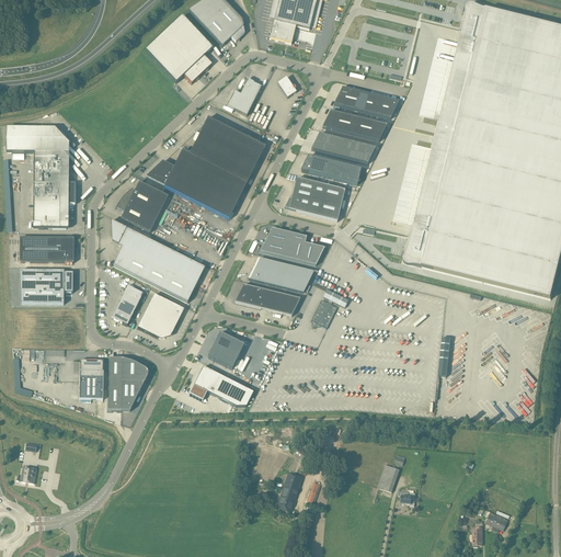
[(231,35),(236,40),(244,31),(242,18),(226,0),(199,0),(189,8),(221,44),(231,35)]
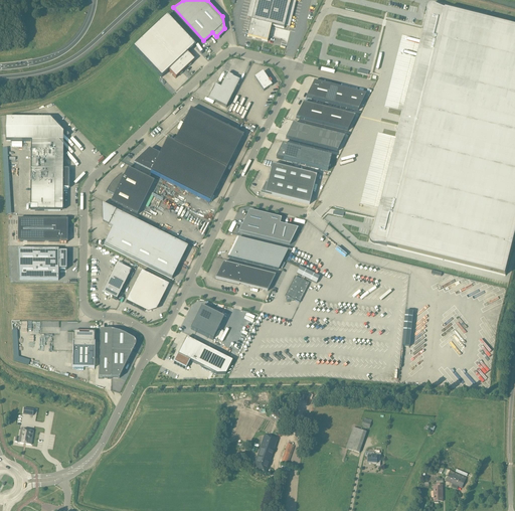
[(254,0),(247,32),(260,36),(268,37),(269,33),(261,31),(264,19),(284,24),(290,0),(254,0)]
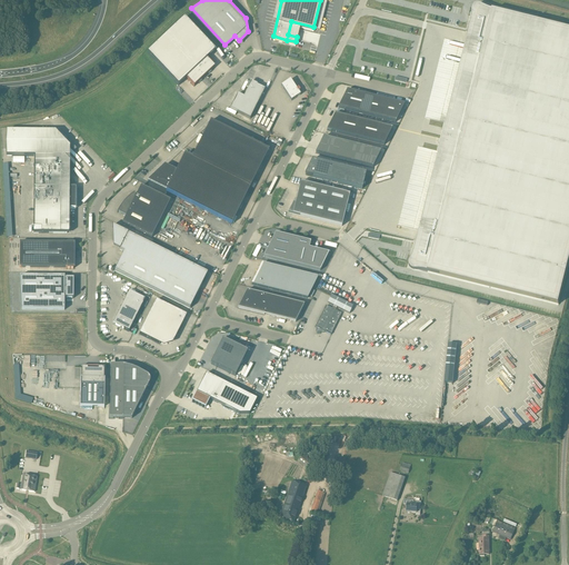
[(409,258),(409,260),(409,261),(409,263),(410,264),(410,265),(411,266),(412,267),(413,267),(415,267),(416,267),(417,267),(419,267),(420,267),(421,267),(422,267),(425,268),(427,268),(428,268),(489,284),(559,300),(568,258),(568,26),(556,23),(492,7),(490,7),(489,6),(488,6),(487,5),(486,5),(485,5),(482,3),(481,2),(480,2),(477,2),(475,2),(473,3),(473,5),(472,6),(472,7),(472,8),(472,9),(472,10),(472,11),(472,12),(471,13),(471,16),(471,17),(471,18),(471,19),(471,20),(470,22),(468,30),(469,30),(468,35),(467,35),(466,41),(420,226),(418,233),(419,233),(418,237),(417,236),(415,247),(413,250),(413,251),(412,253),(412,254),(411,255),(411,256),(410,257),(409,258)]
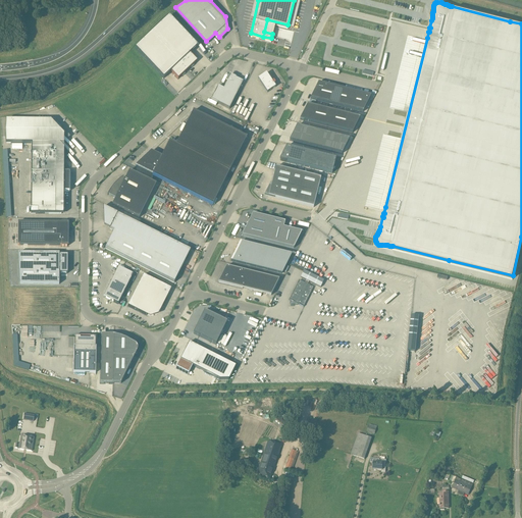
[(171,67),(178,75),(197,57),(190,50),(198,43),(169,12),(135,45),(163,75),(171,67)]
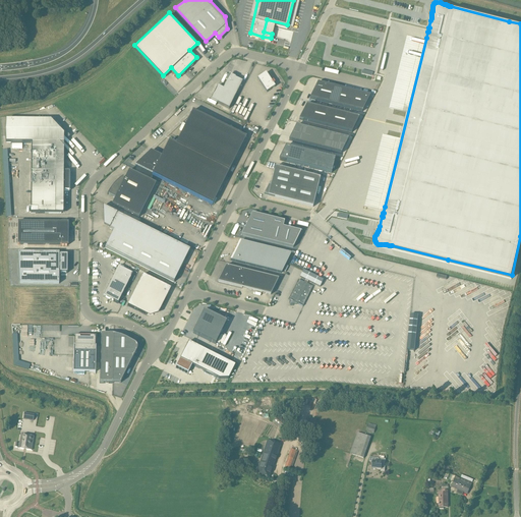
[(257,74),(267,89),(275,83),(266,69),(257,74)]
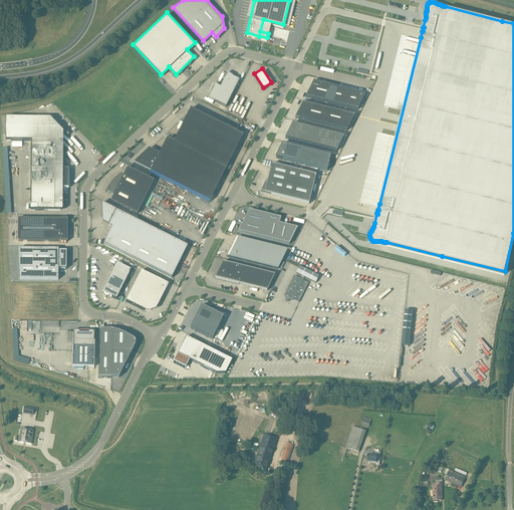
[(232,73),(228,70),(227,70),(223,76),(224,76),(220,84),(215,81),(208,94),(226,103),(239,77),(232,73)]
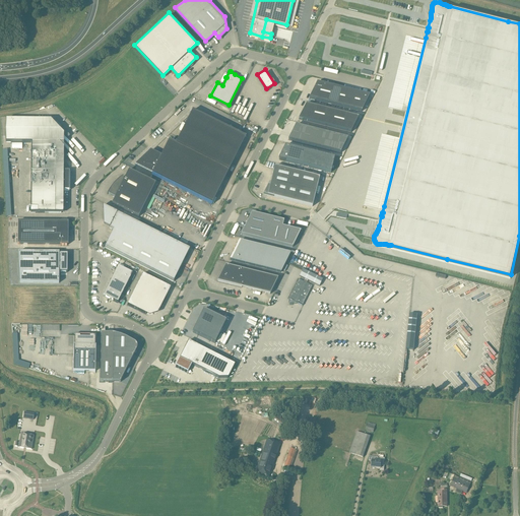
[(203,83),(205,85),(213,78),(211,75),(203,83)]
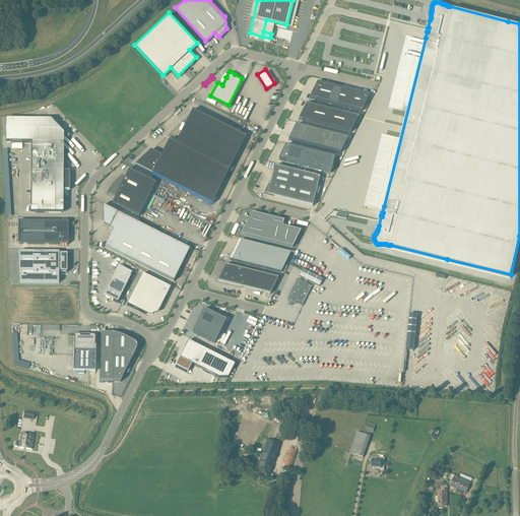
[(362,108),(370,91),(317,78),(309,94),(362,108)]
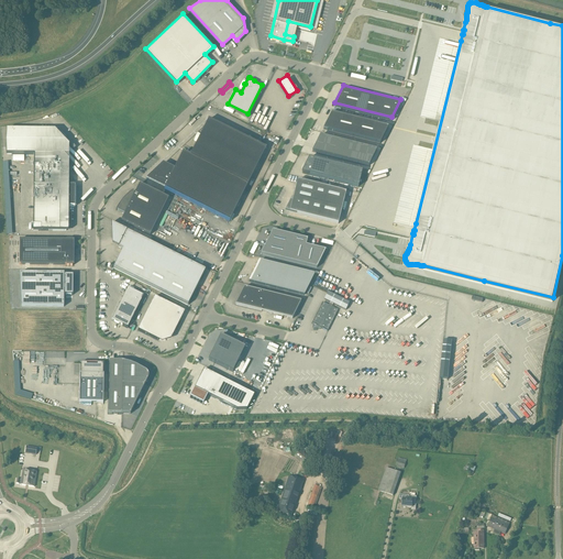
[(388,123),(331,109),(323,125),(381,140),(388,123)]
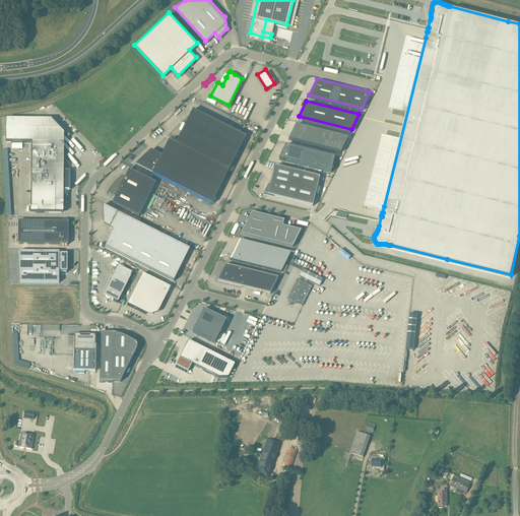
[(193,107),(176,140),(229,167),(246,133),(193,107)]
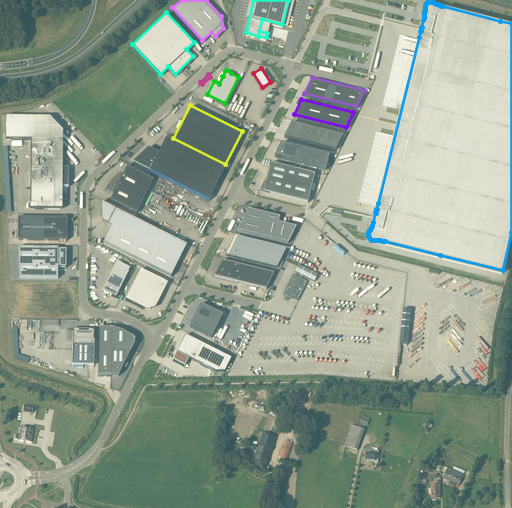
[(59,132),(63,128),(50,114),(6,114),(6,137),(31,137),(30,206),(62,206),(62,184),(68,184),(68,165),(62,165),(63,142),(59,138),(63,135),(59,132)]
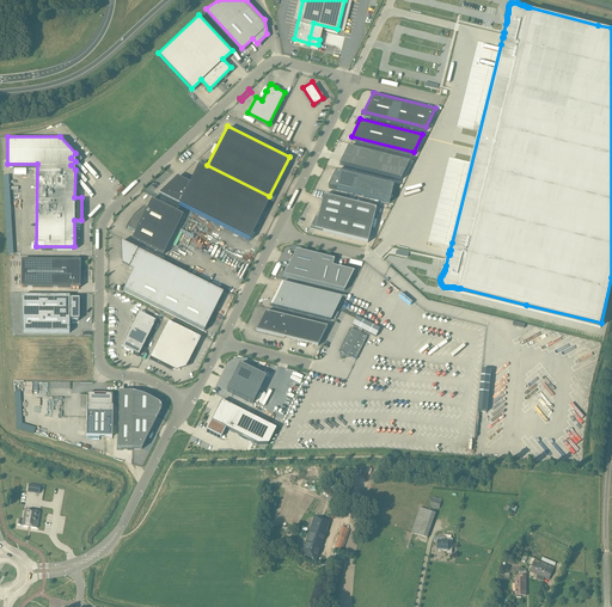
[(410,158),(348,143),(340,161),(401,176),(410,158)]
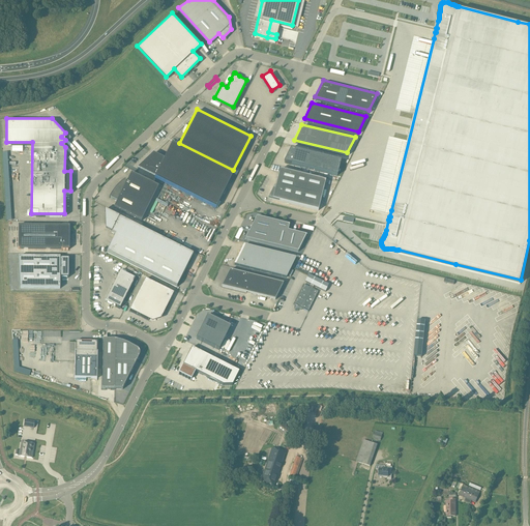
[(179,143),(173,140),(165,155),(153,150),(138,165),(155,174),(216,205),(216,204),(233,170),(179,143)]
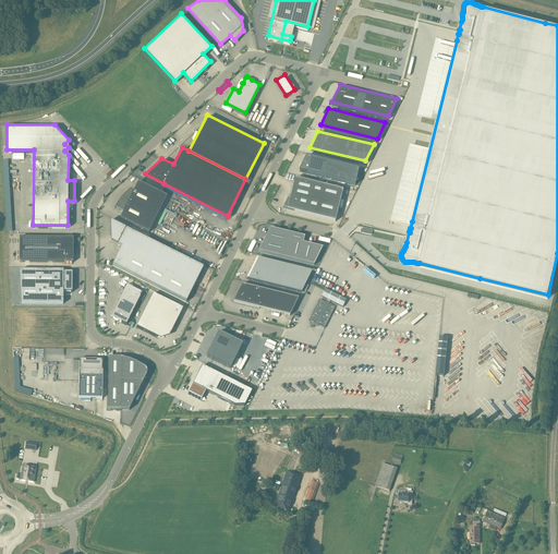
[(306,153),(299,168),(307,169),(355,181),(359,166),(311,154),(306,153)]
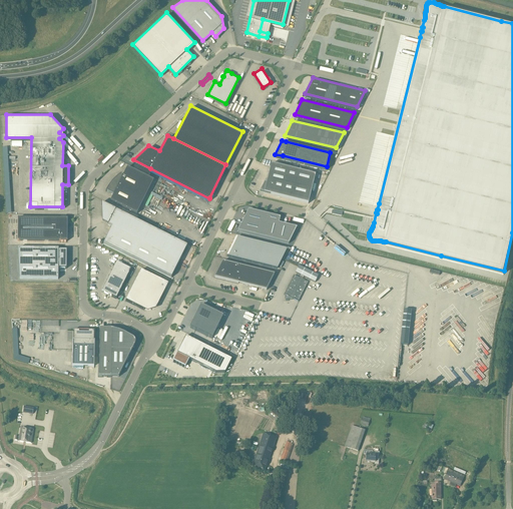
[(316,171),(272,160),(267,179),(265,179),(260,188),(308,200),(316,171)]
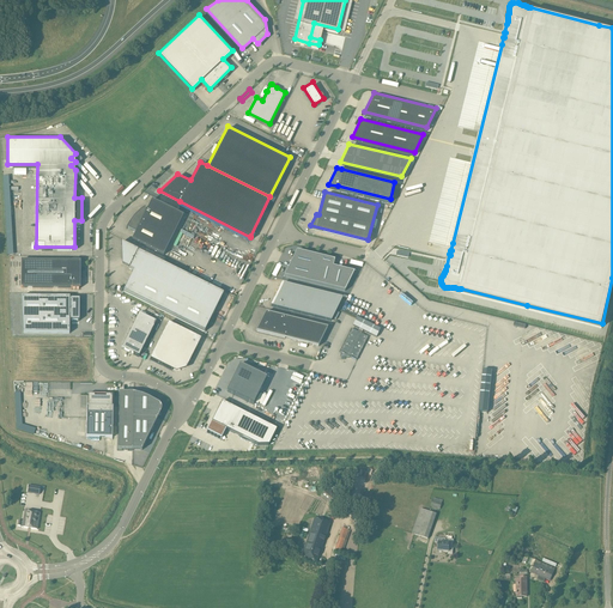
[(133,214),(132,216),(171,236),(183,211),(152,196),(146,207),(144,206),(144,205),(141,206),(140,207),(139,208),(137,210),(135,212),(134,213),(133,214)]
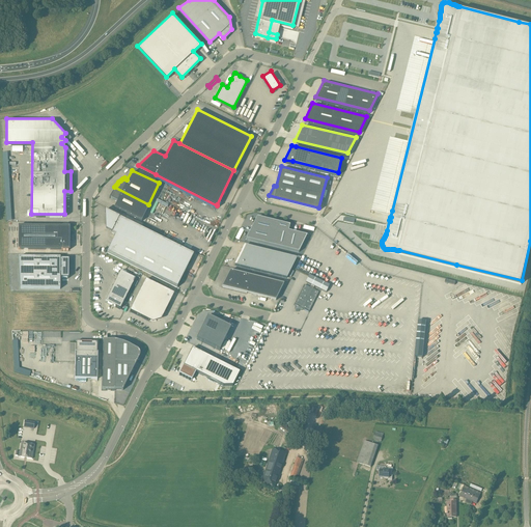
[(148,204),(114,187),(113,189),(112,190),(112,191),(111,192),(110,193),(109,195),(110,195),(110,194),(117,198),(114,204),(142,218),(148,204)]
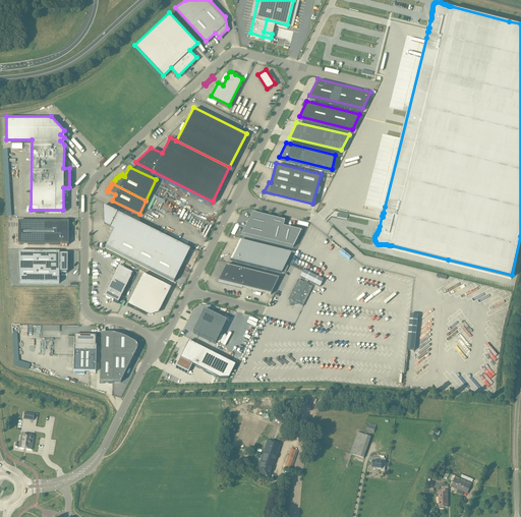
[(110,225),(114,227),(182,262),(190,246),(103,203),(103,205),(104,206),(105,214),(104,214),(104,222),(110,225)]
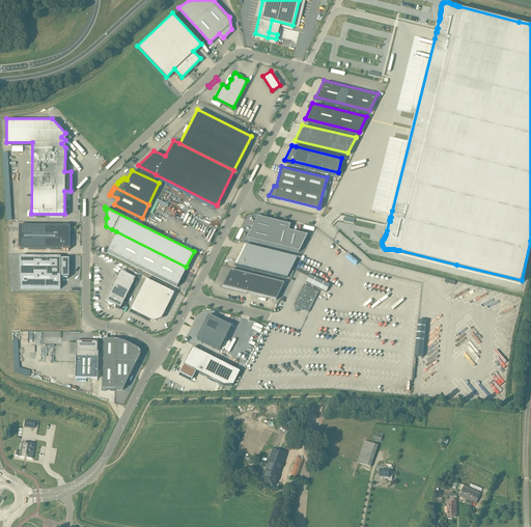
[(288,227),(290,222),(257,214),(246,236),(299,249),(307,232),(288,227)]
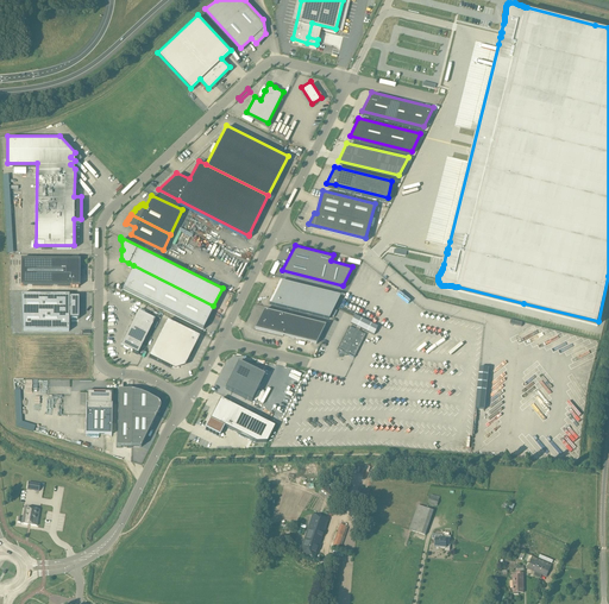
[(79,255),(73,255),(73,256),(22,255),(22,282),(73,282),(73,283),(79,283),(79,282),(80,282),(80,256),(79,256),(79,255)]
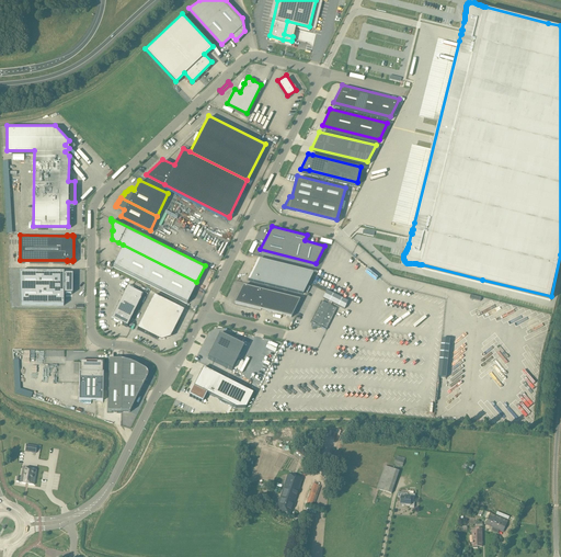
[(123,245),(113,263),(187,300),(196,282),(123,245)]
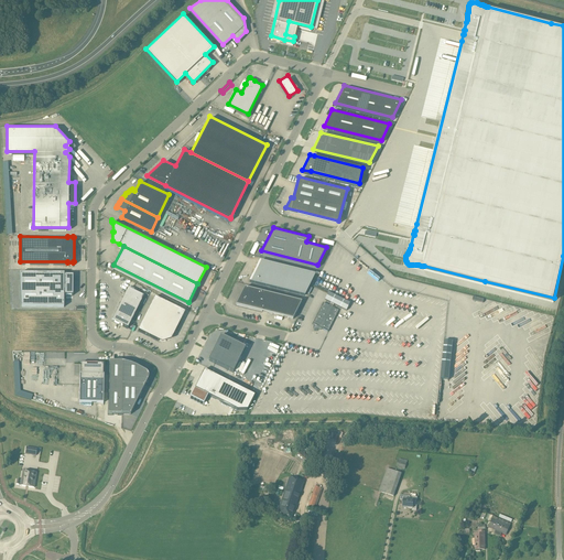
[(315,270),(260,257),(260,258),(266,259),(264,264),(258,262),(250,278),(305,292),(315,270)]
